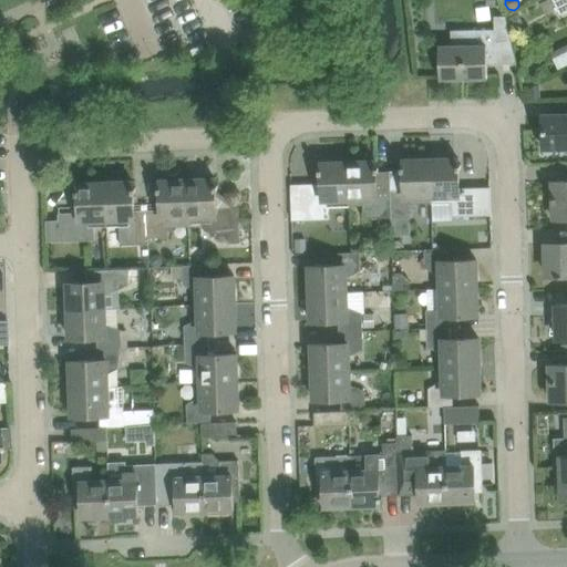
[(566,0),(553,0),(560,14),(566,11),(566,0)]
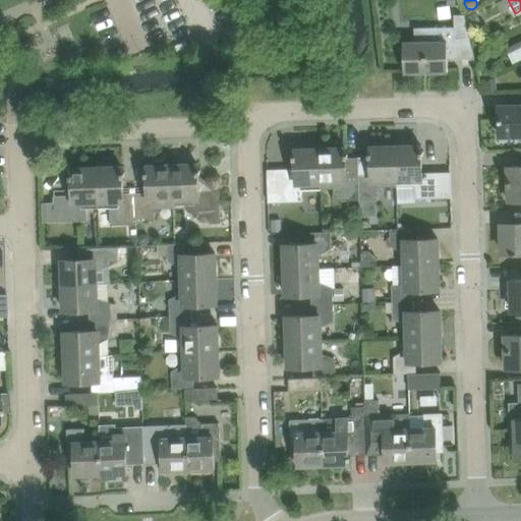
[(466,16),(471,27),(481,22),(476,11),(466,16)]
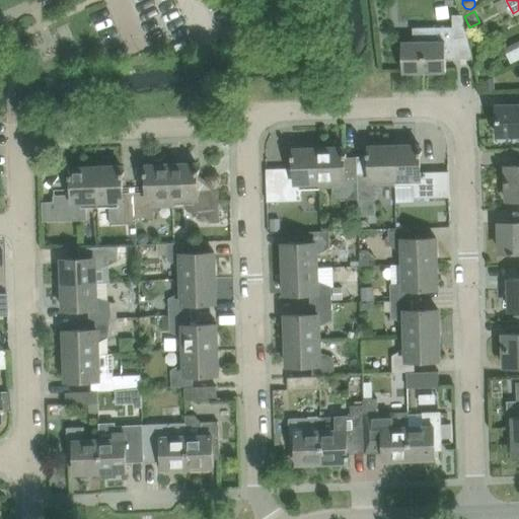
[(452,14),(453,39),(453,59),(472,58),(468,39),(462,14),(452,14)]
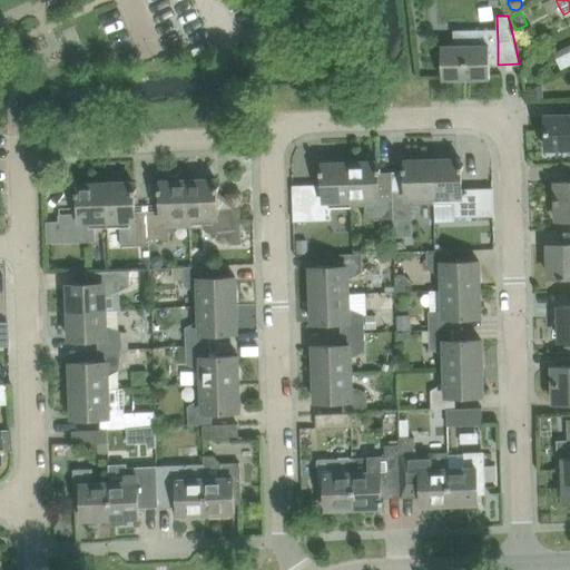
[(477,46),(477,30),(453,31),(454,46),(441,47),(442,79),(490,78),(490,46),(477,46)]
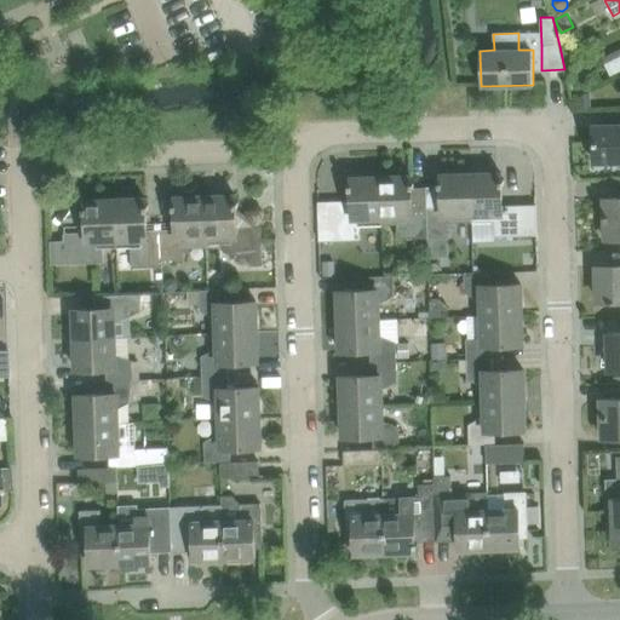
[(619,50),(606,53),(609,70),(619,67),(619,50)]
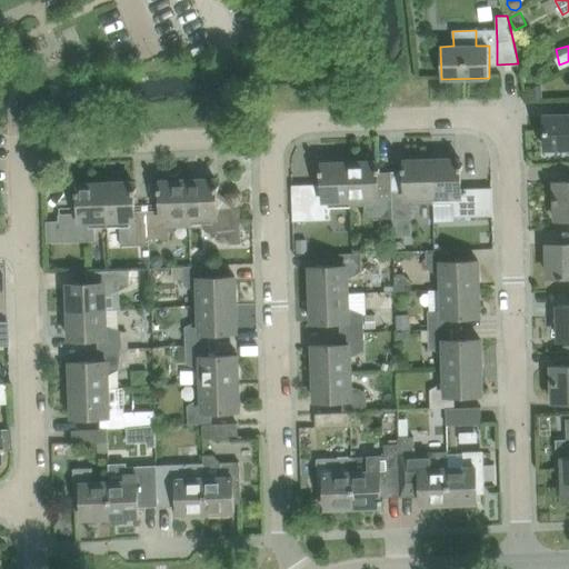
[(530,85),(531,98),(542,97),(542,85),(530,85)]
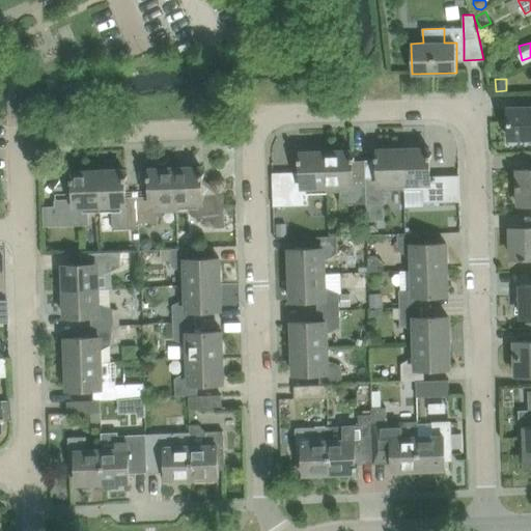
[(509,138),(530,138),(530,137),(530,107),(508,108),(509,138)]
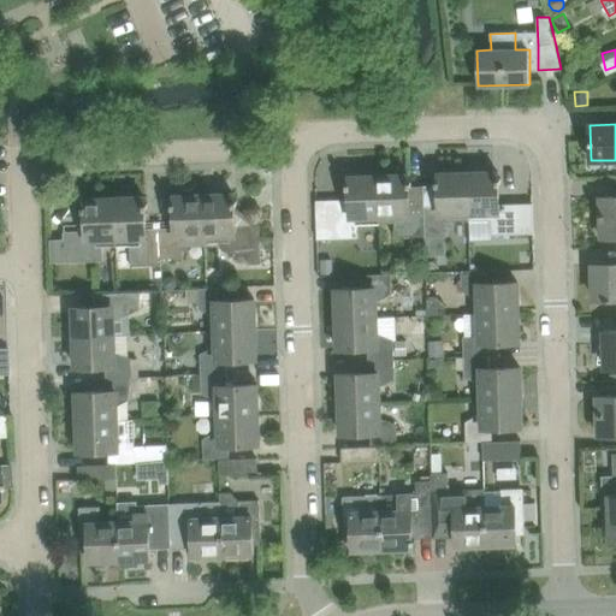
[(498,171),(468,172),(469,220),(492,220),(493,234),(515,234),(514,203),(499,205),(498,171)]
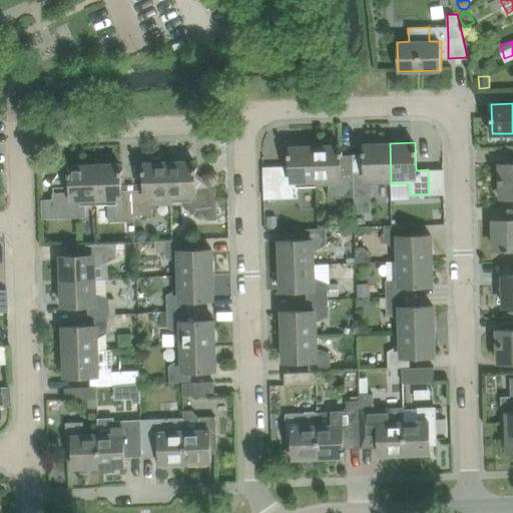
[(366,171),(353,172),(354,196),(372,195),(372,184),(391,183),(390,143),(365,144),(366,171)]
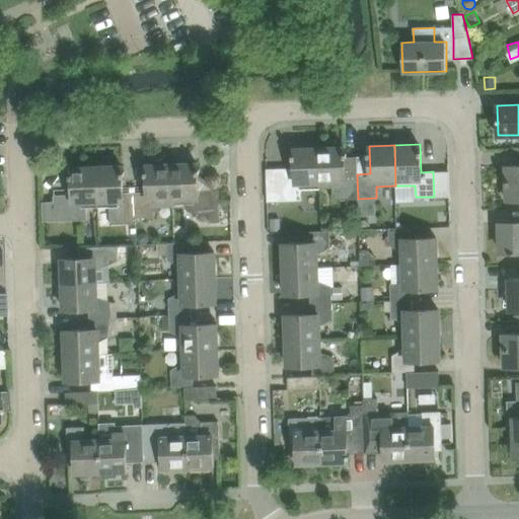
[(345,147),(319,148),(320,188),(340,188),(341,200),(358,199),(357,174),(346,174),(345,147)]
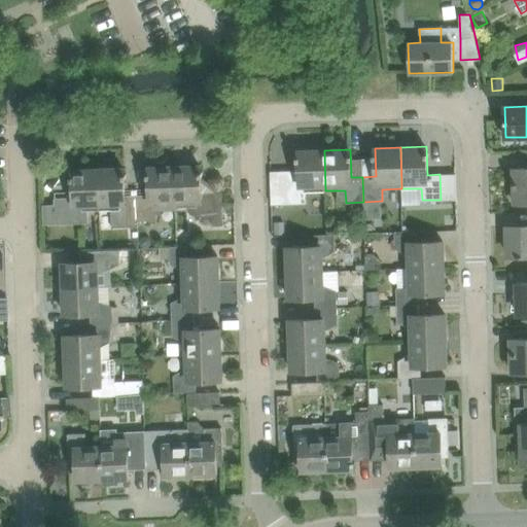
[(287,204),(306,204),(306,191),(325,190),(324,150),(299,150),(299,179),(286,179),(287,204)]
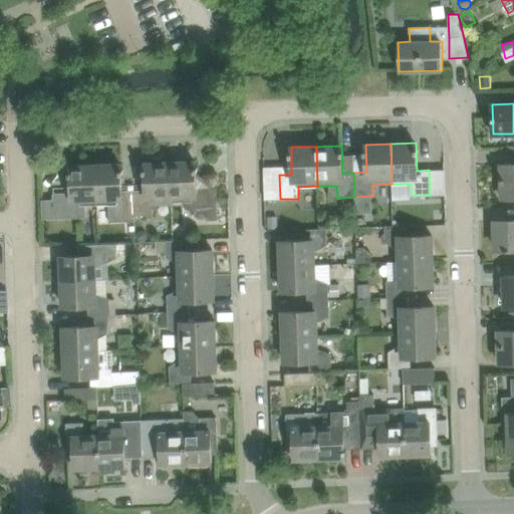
[(195,162),(170,163),(171,202),(182,202),(183,205),(187,208),(191,208),(191,214),(207,213),(208,220),(218,220),(217,188),(196,189),(195,162)]
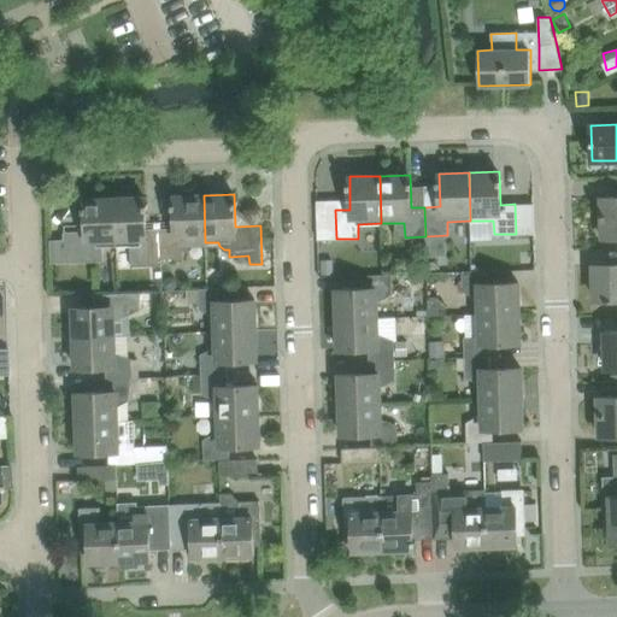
[(175,229),(162,229),(163,259),(183,258),(182,244),(205,242),(204,195),(174,197),(175,229)]
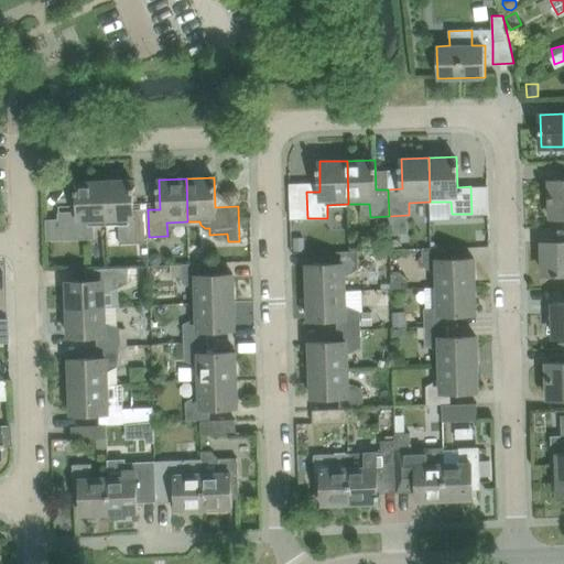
[(132,180),(105,181),(107,225),(119,225),(119,242),(147,241),(147,237),(149,237),(148,209),(133,210),(132,180)]
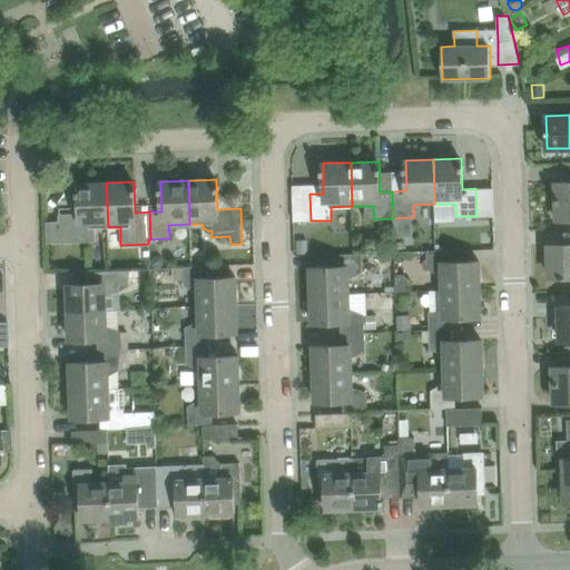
[(569,182),(557,183),(557,198),(557,219),(569,218),(569,182)]
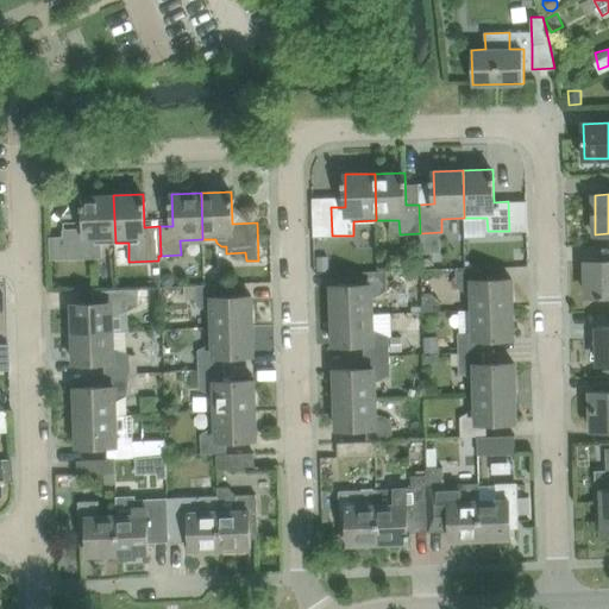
[(85,228),(70,230),(58,230),(60,251),(70,250),(70,258),(101,257),(101,243),(115,243),(113,195),(83,196),(85,228)]
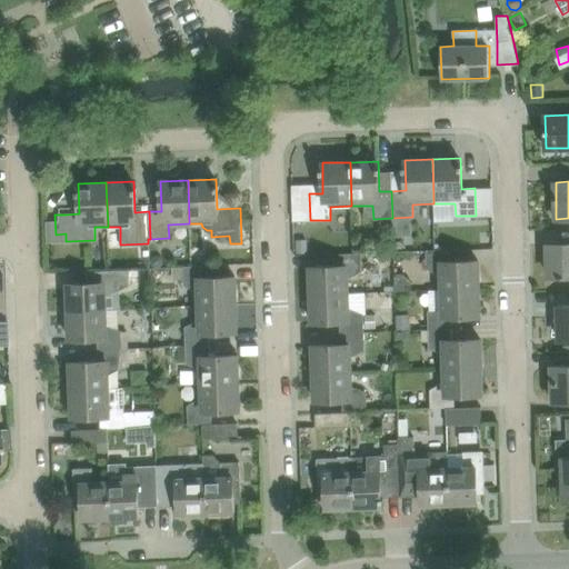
[(305,239),(296,239),(297,252),(306,252),(305,239)]
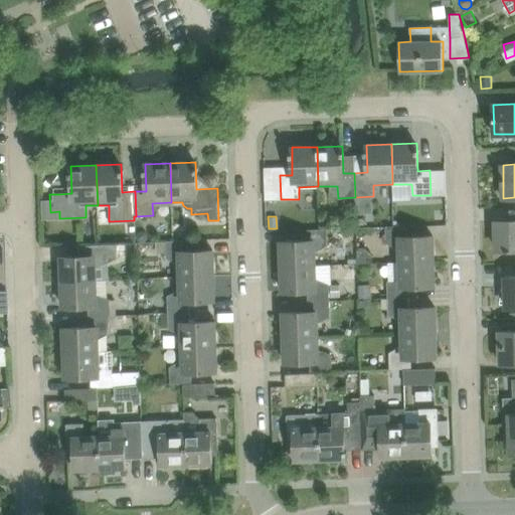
[(496,249),(514,249),(514,220),(496,221),(496,249)]
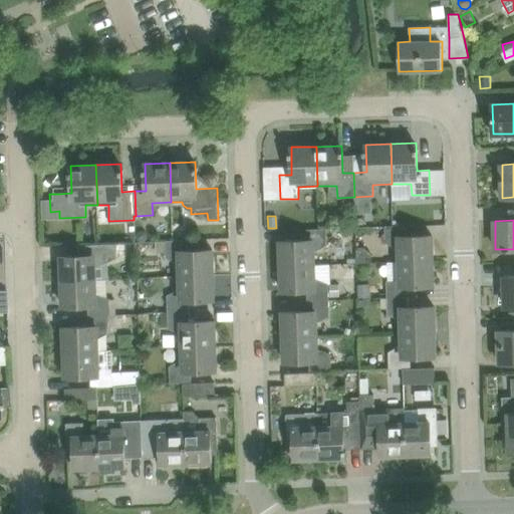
[(407,226),(384,226),(386,242),(400,249),(400,262),(433,260),(432,235),(407,236),(407,226)]
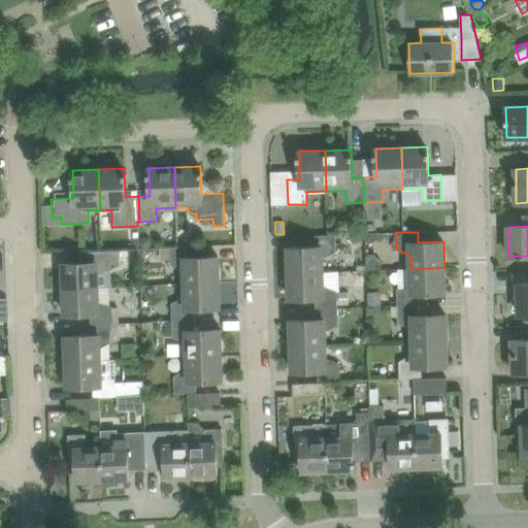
[(288,248),(289,273),(322,272),(322,259),(336,253),(335,235),(314,236),(314,246),(288,248)]
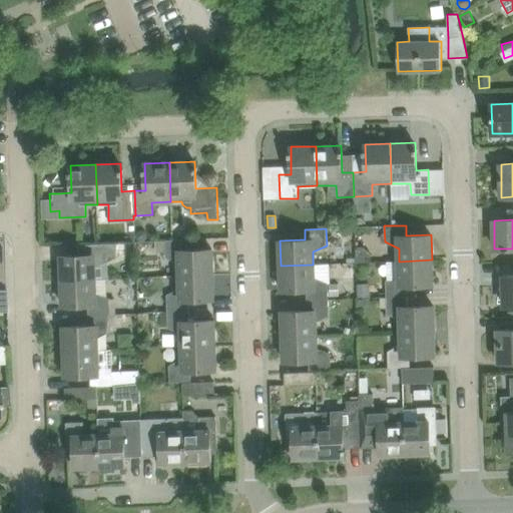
[(138,231),(136,235),(137,239),(141,241),(145,240),(147,237),(146,232),(143,230),(138,231)]
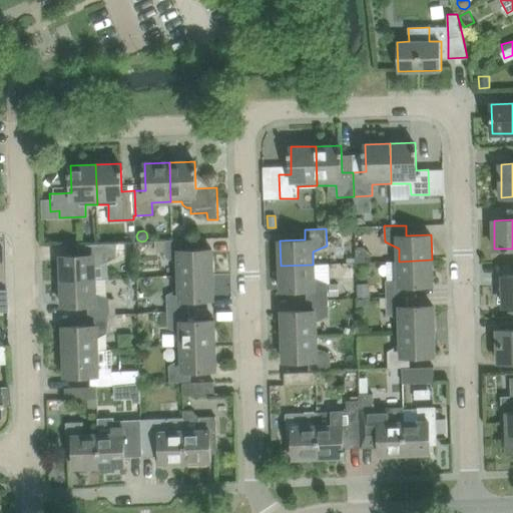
[(186,239),(165,240),(165,257),(179,263),(179,276),(212,275),(211,249),(186,249),(186,239)]
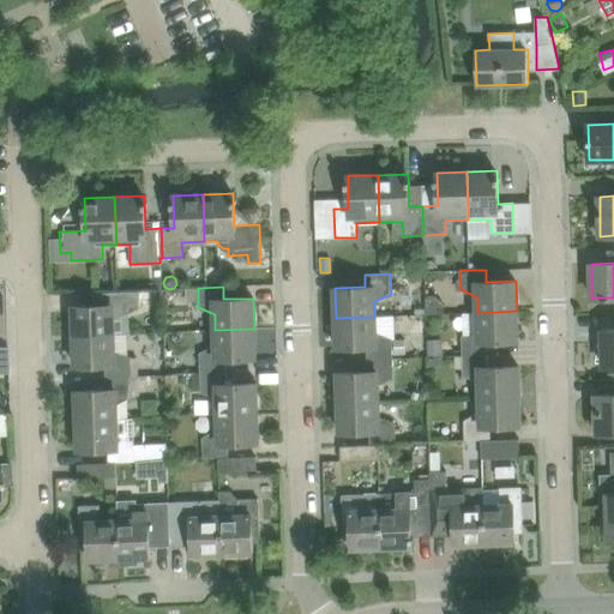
[(73,306),(74,336),(113,335),(113,320),(128,312),(128,292),(102,293),(103,305),(73,306)]
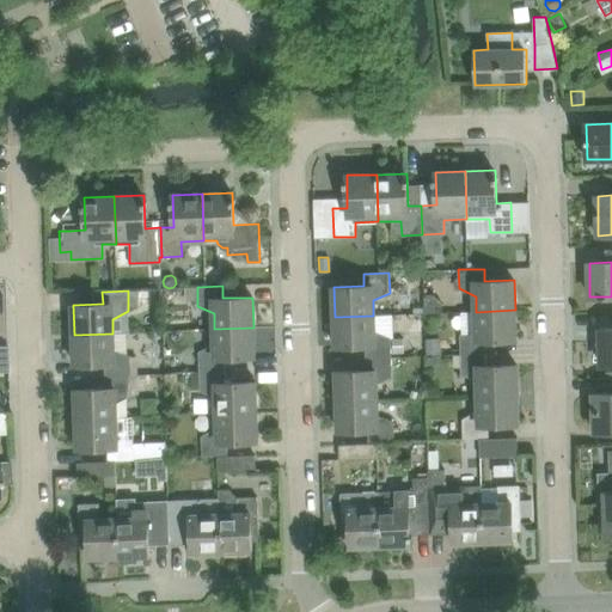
[(424,294),(426,311),(442,310),(442,303),(436,299),(430,294),(424,294)]
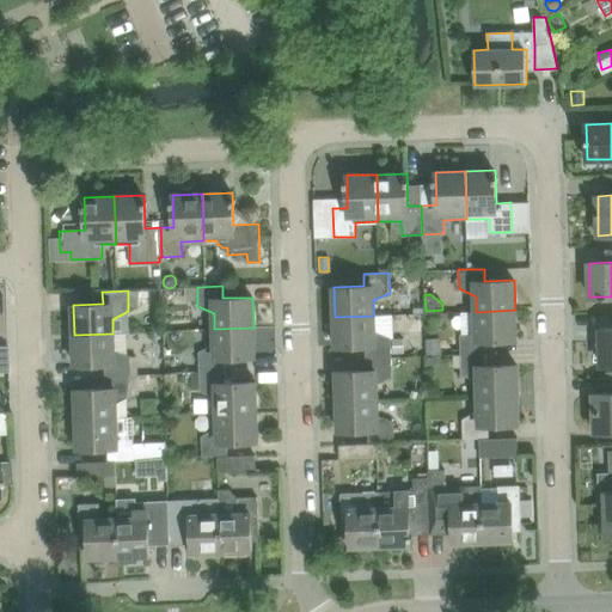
[(460,335),(460,354),(487,354),(485,341),(516,341),(515,310),(476,312),(476,326),(460,335)]
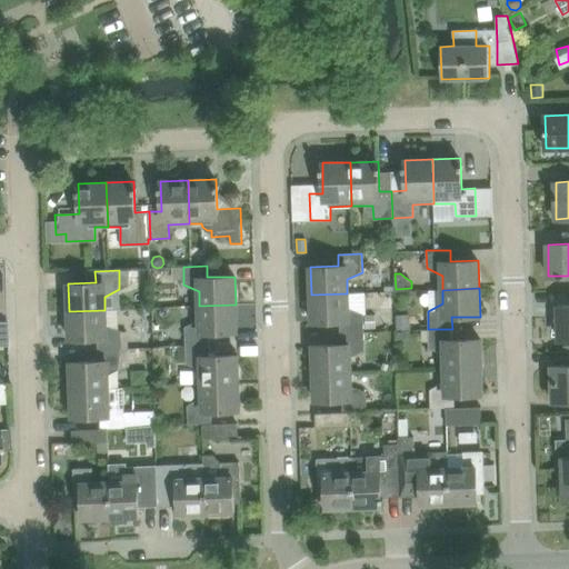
[(362,292),(347,293),(311,295),(312,322),(340,321),(340,333),(363,332),(362,292)]
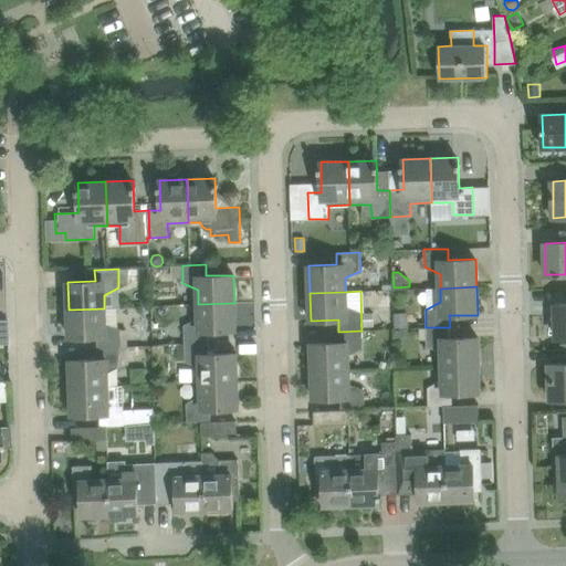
[(184,325),(185,343),(208,343),(208,332),(236,331),(234,303),(198,304),(199,317),(184,325)]
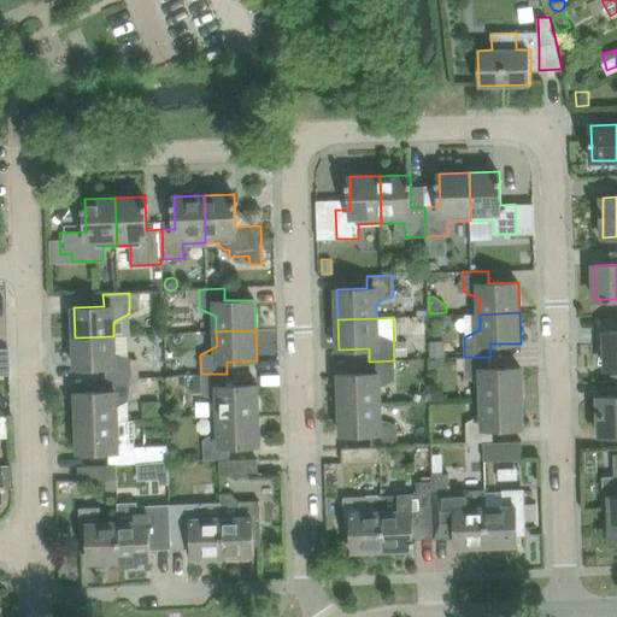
[(606,369),(616,368),(616,331),(605,333),(606,369)]
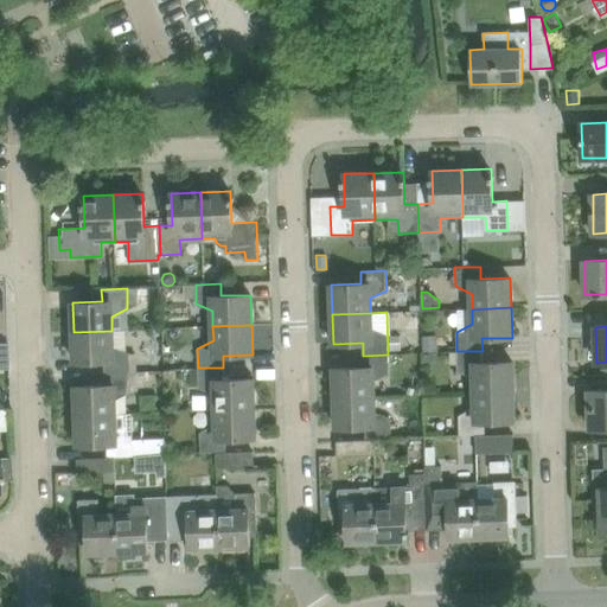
[(112,331),(74,332),(74,362),(104,360),(104,374),(129,372),(129,353),(113,346),(112,331)]
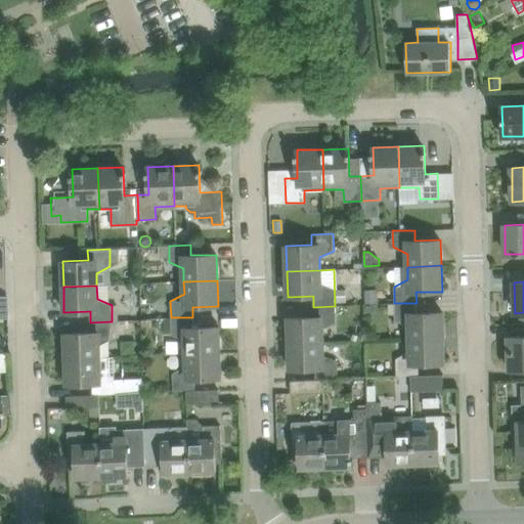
[(345,290),(336,290),(336,302),(345,302),(345,290)]
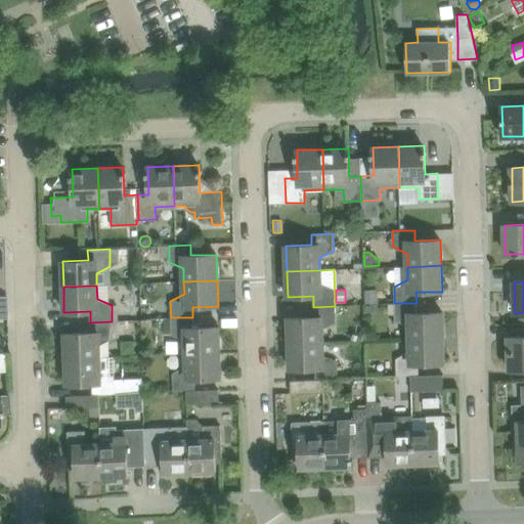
[(374,290),(365,290),(366,304),(378,303),(377,294),(374,290)]
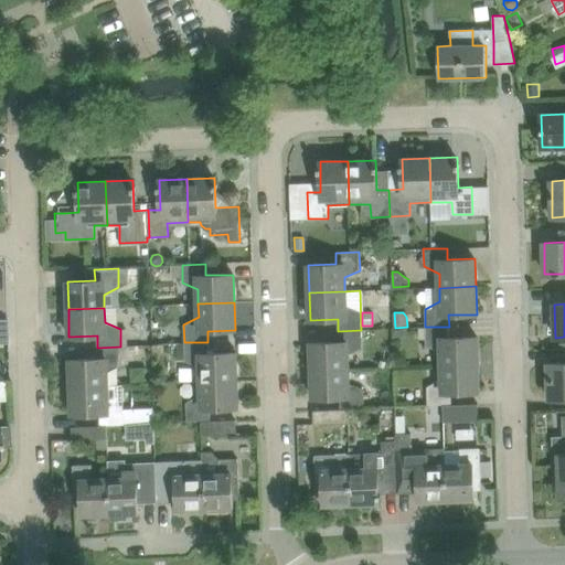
[(449,327),(425,327),(426,345),(441,352),(441,365),(478,364),(477,337),(449,338),(449,327)]
